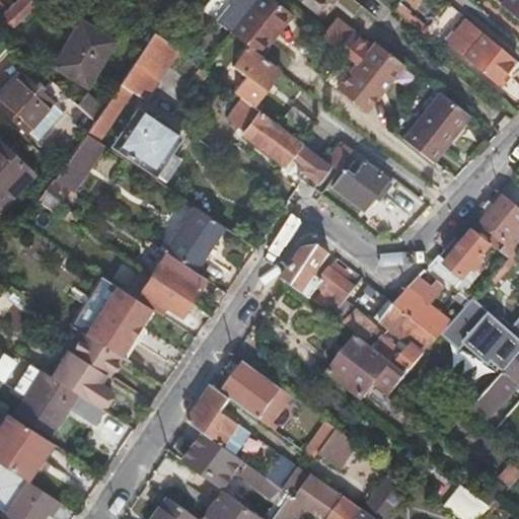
[(29,0),(16,0),(1,13),(11,24),(34,4),(29,0)]
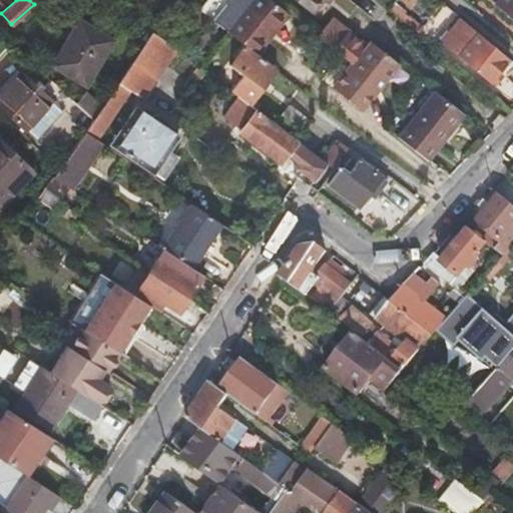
[(271,0),(206,0),(199,9),(228,31),(245,44),(257,52),(287,13),(271,0)]
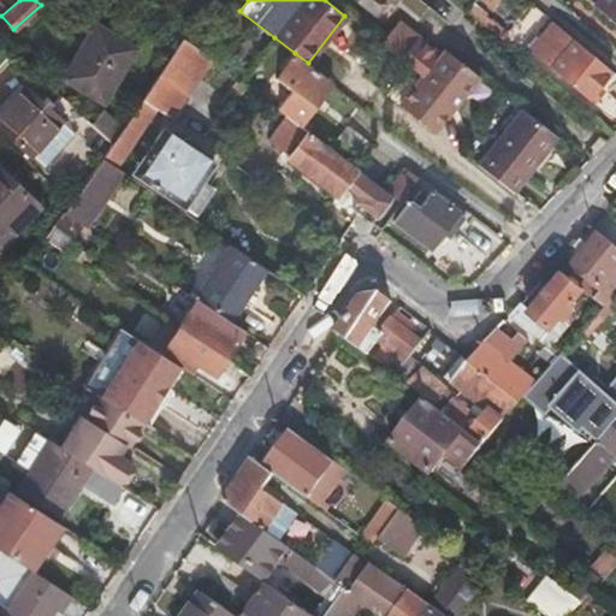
[(360,0),(375,13),(385,0),(360,0)]
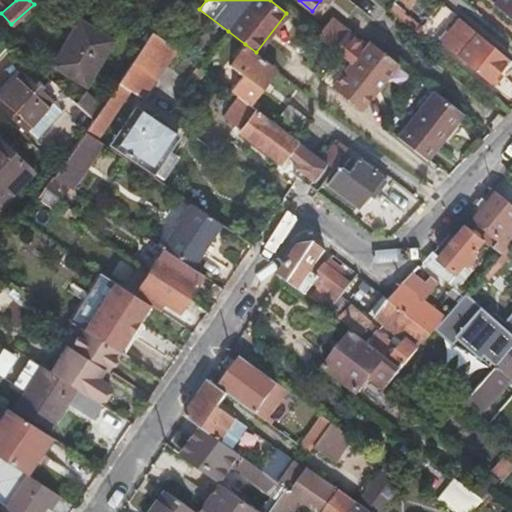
[(511,0),(497,0),(495,3),(511,17),(511,0)]
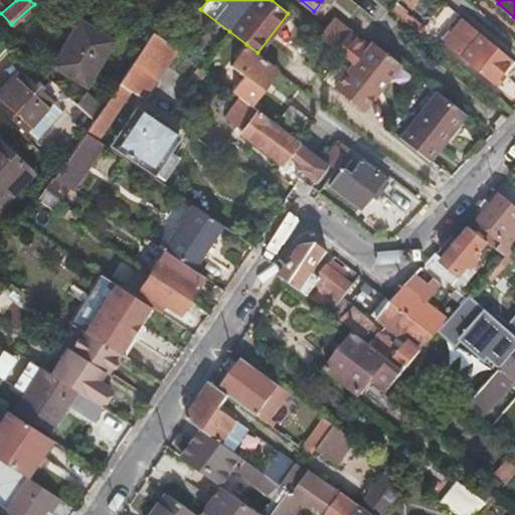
[(512,57),(463,17),(443,41),(492,81),(494,79),(501,71),(512,57)]
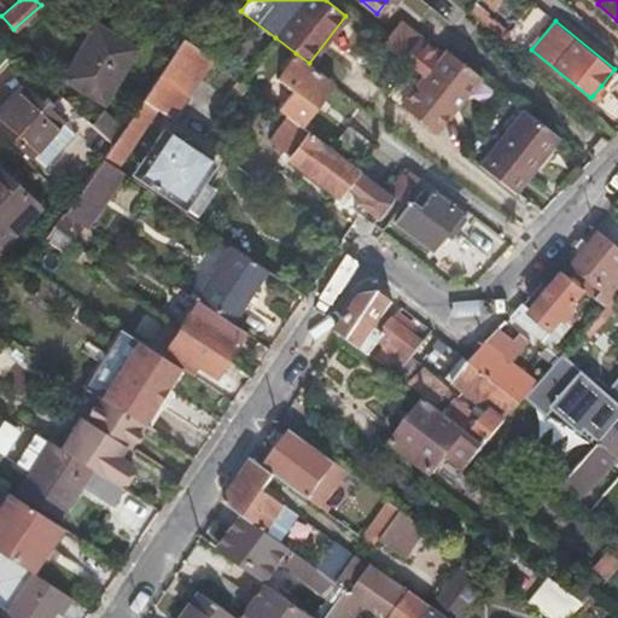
[(95,23),(60,79),(104,103),(138,47),(95,23)]
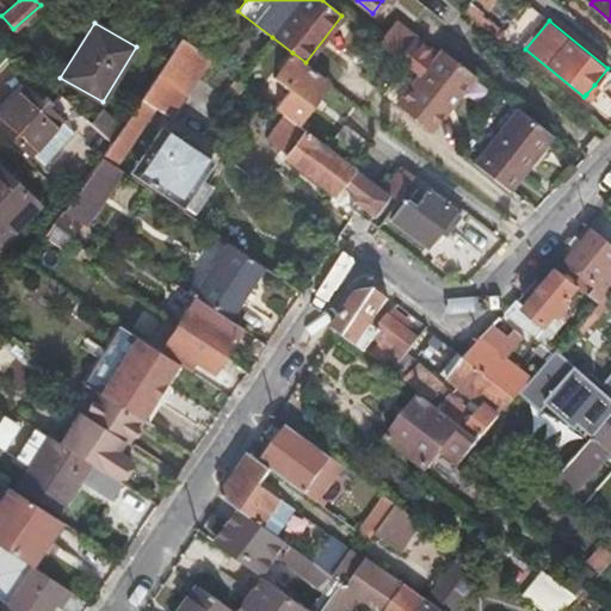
[(393,23),(376,43),(381,47),(384,50),(418,76),(434,55),(401,29),(393,23)]
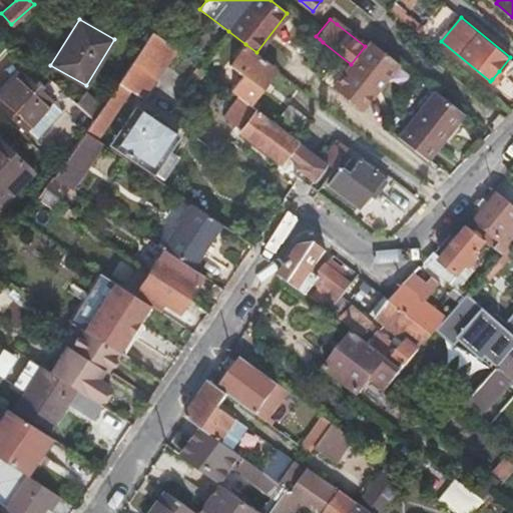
[(86,130),(86,131),(96,137),(129,89),(139,97),(167,58),(174,48),(169,44),(152,31),(142,45),(93,119),(86,130)]
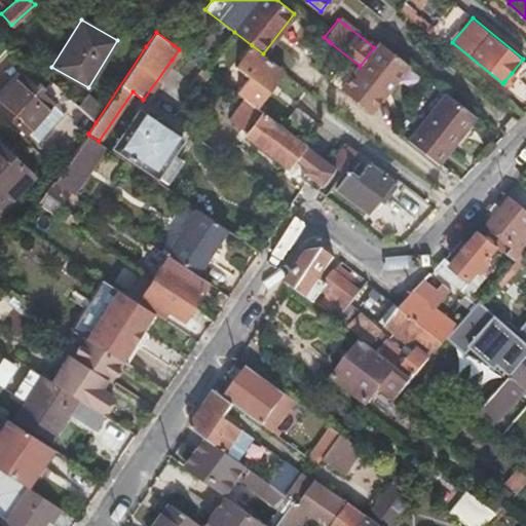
[(0,57),(11,44),(0,34),(0,57)]
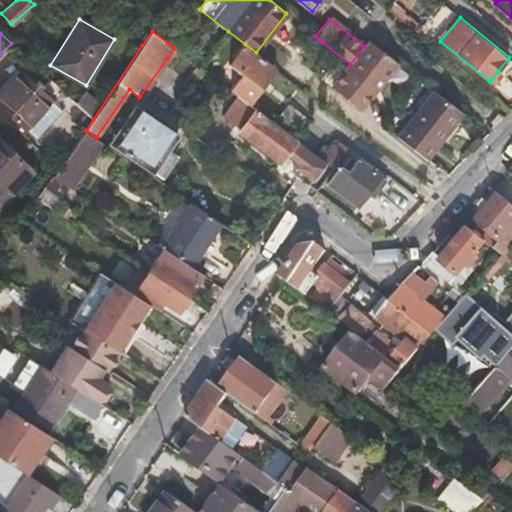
[(368,40),(364,46),(350,64),(331,87),(361,109),(398,63),(368,40)]
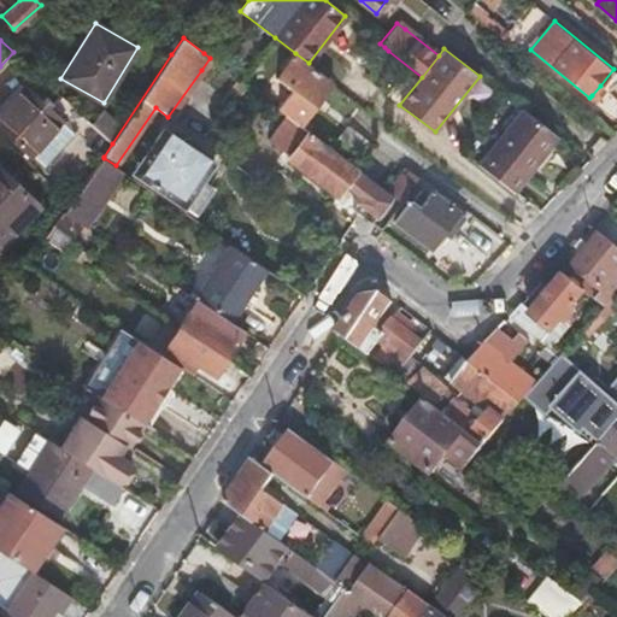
[(299,124),(333,81),(310,63),(309,63),(295,53),(293,56),(292,54),(291,57),(292,57),(276,77),(292,89),(277,109),(299,124)]
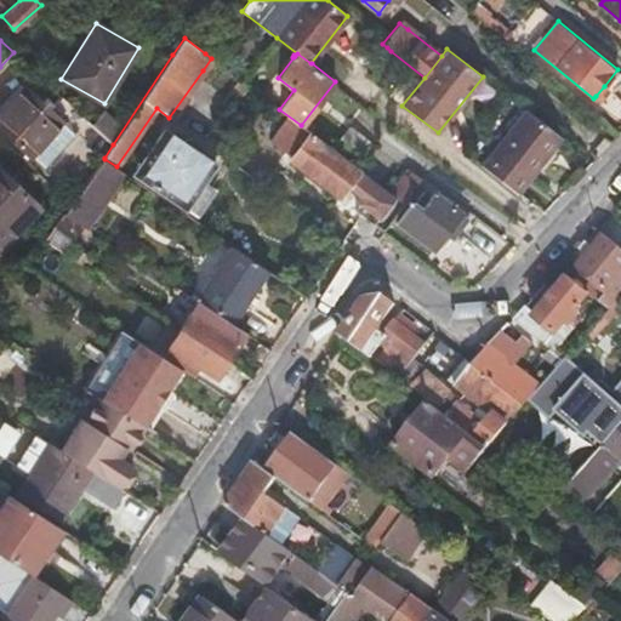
[(239,78),(232,87),(241,95),(249,85),(239,78)]
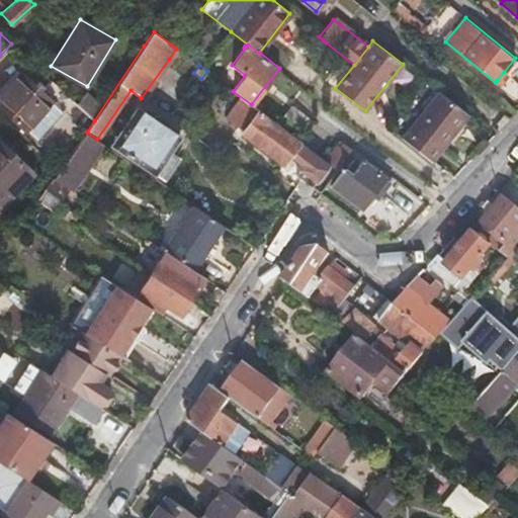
[(41,92),(46,88),(26,70),(22,74),(41,92)]
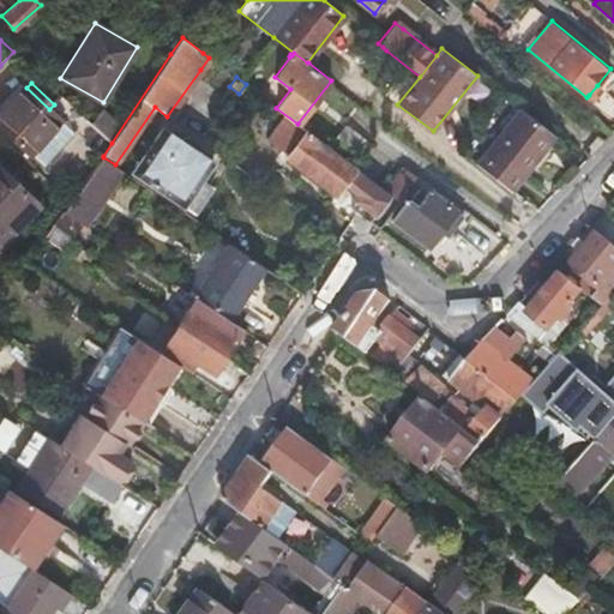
[(597,85),(589,95),(594,98),(601,90),(602,90),(597,85)]
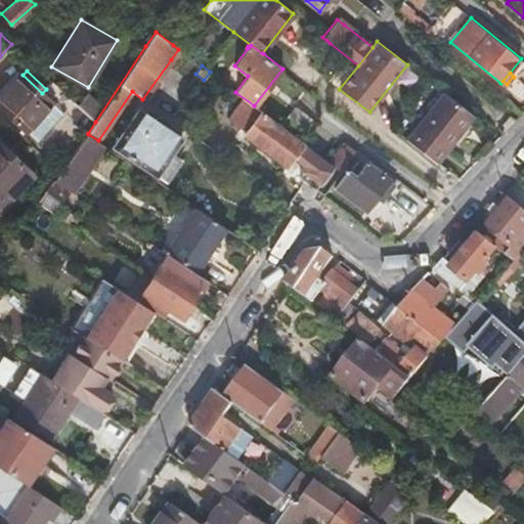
[(64,114),(66,112),(67,112),(75,102),(52,82),(46,89),(42,93),(23,75),(22,74),(0,96),(0,110),(26,133),(53,103),(64,114)]
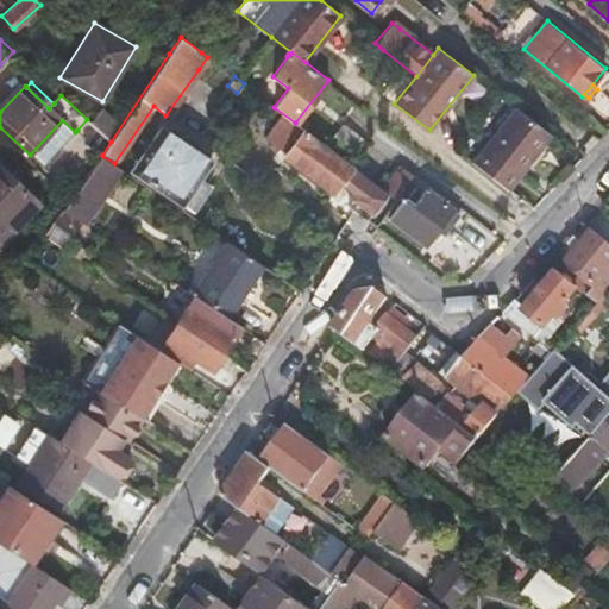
[(315,199),(325,187),(283,156),(287,151),(281,146),(288,137),(294,142),(302,131),(303,129),(295,123),(274,107),(246,138),(245,140),(245,143),(245,146),(246,149),(249,151),(251,152),(315,199)]
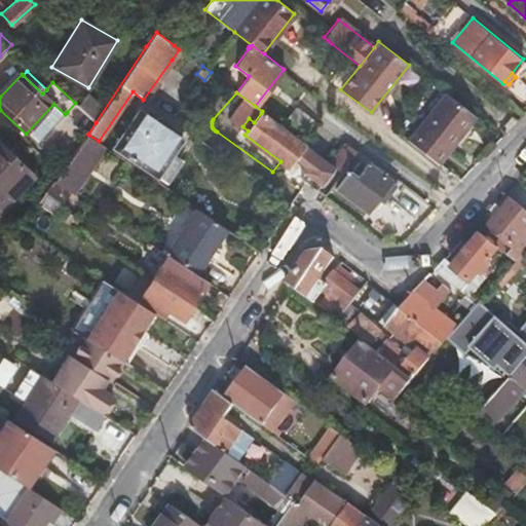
[(438,162),(474,116),(444,92),(408,140),(438,162)]
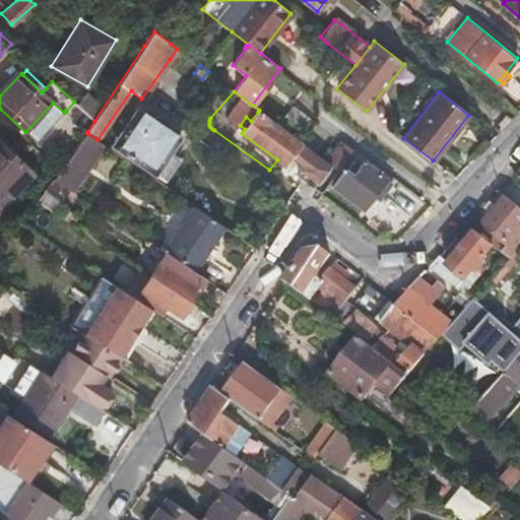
[(65,111),(72,117),(80,108),(74,102),(66,111),(65,111)]
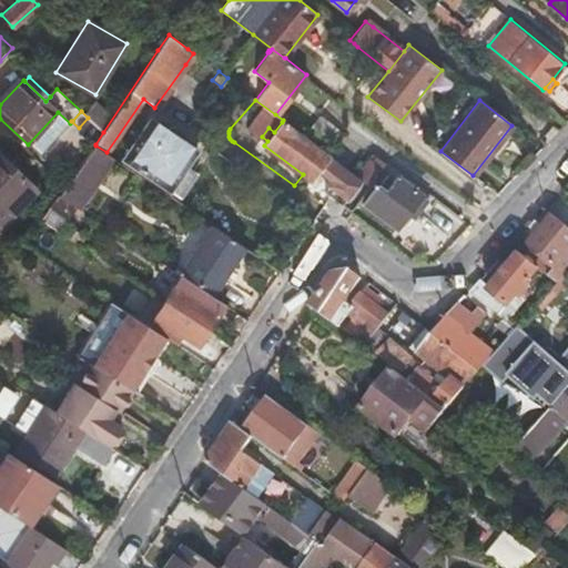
[(40,155),(70,123),(58,112),(28,144),(40,155)]
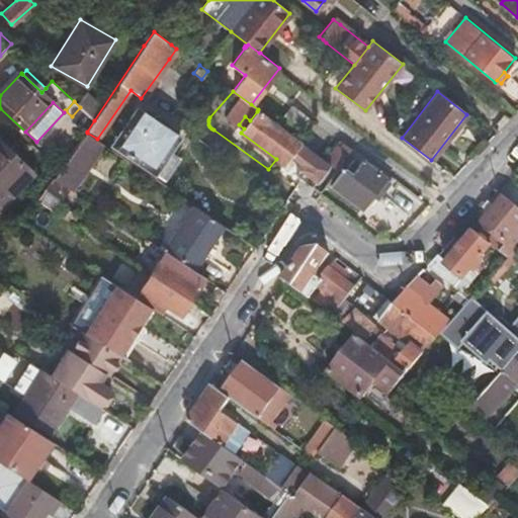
[(290,105),(281,117),(300,133),(310,119),(290,105)]
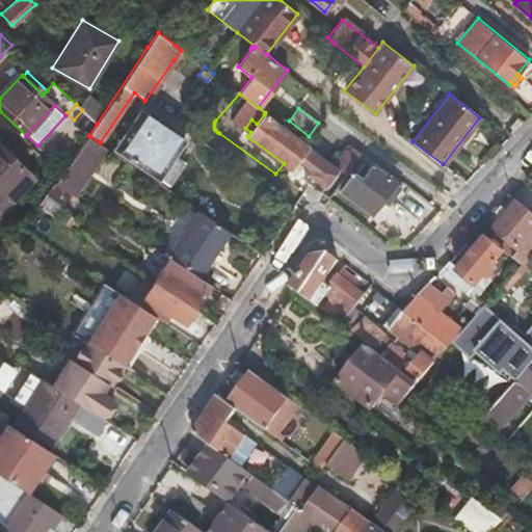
[(74,120),(89,135),(97,124),(82,110),(74,120)]
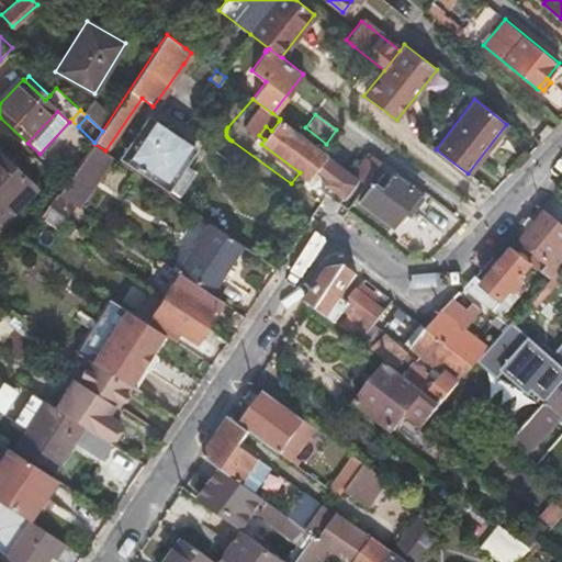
[(122,157),(169,187),(186,161),(194,148),(181,139),(181,133),(171,126),(165,128),(148,117),(122,157)]
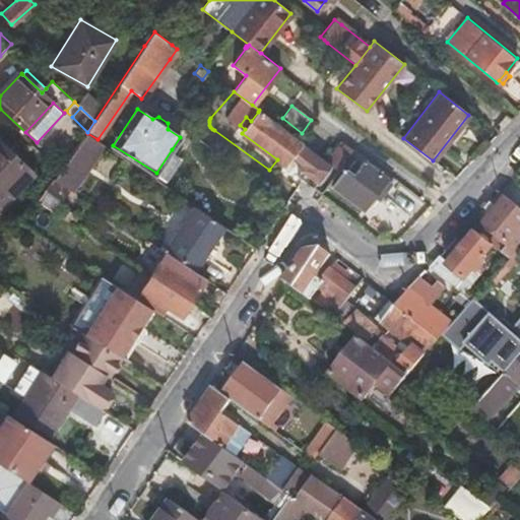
[(295,175),(303,181),(312,187),(329,164),(314,151),(312,152),(299,143),(258,112),(251,121),(246,117),(240,125),(245,129),(242,133),(277,159),(282,164),(290,154),(294,157),(293,159),(302,167),(295,175)]
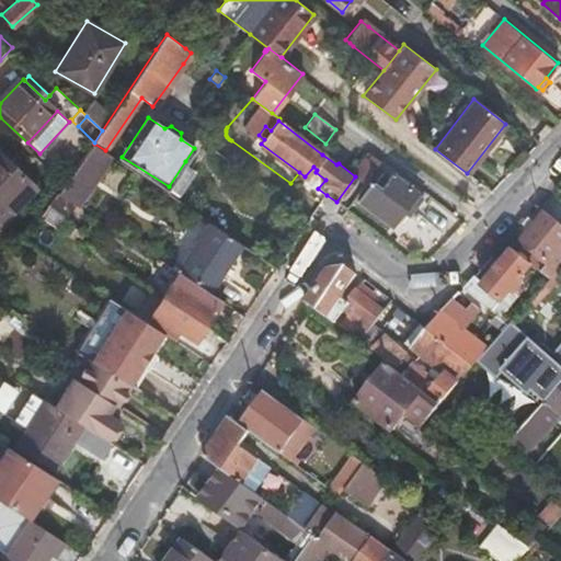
[(94,144),(83,160),(98,171),(109,153),(105,150),(94,144)]
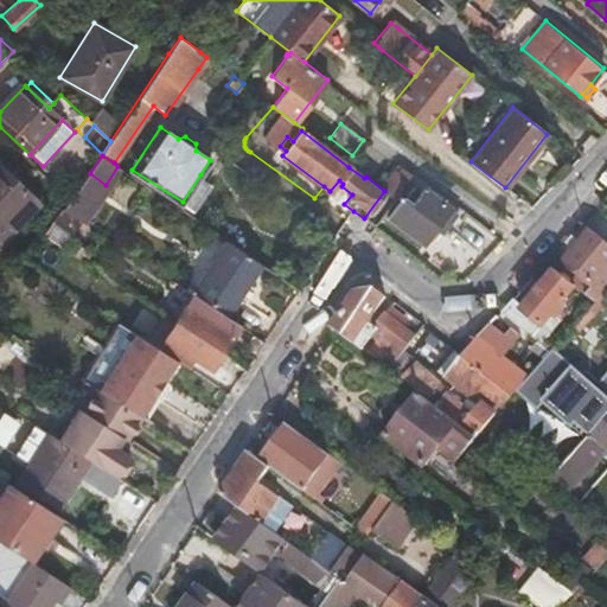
[(0,244),(33,210),(43,200),(0,159),(0,244)]
